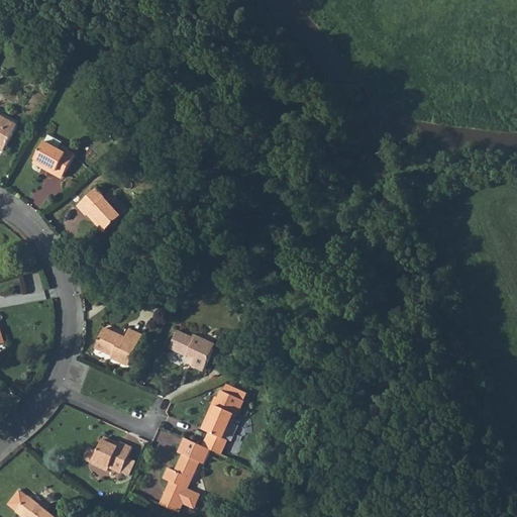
[(0,149),(2,151),(17,125),(0,115),(0,149)]
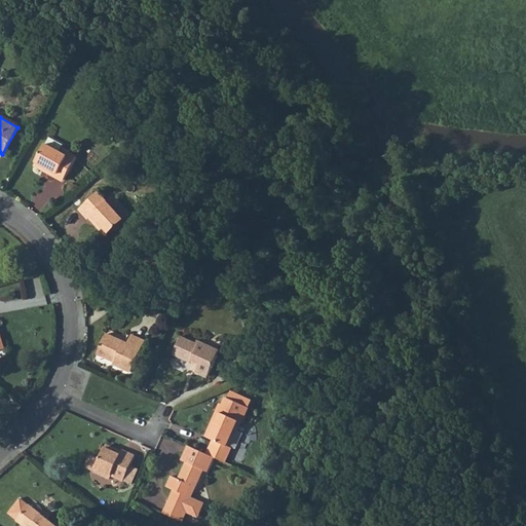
[(63,146),(49,138),(46,144),(60,151),(63,146)]
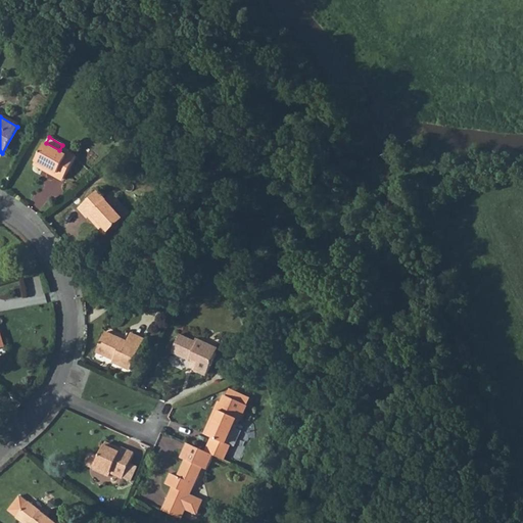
[(62,181),(77,156),(68,152),(66,155),(59,150),(46,143),(34,164),(62,181)]
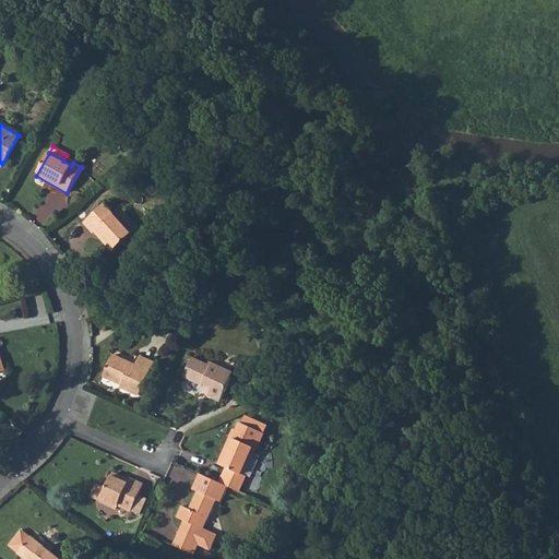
[(114,249),(131,234),(105,204),(84,223),(93,233),(94,233),(96,230),(114,249)]
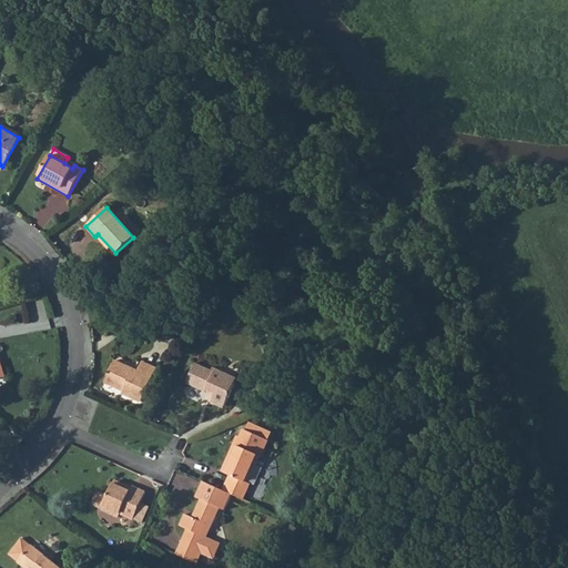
[(114,255),(115,253),(98,234),(95,236),(114,255)]
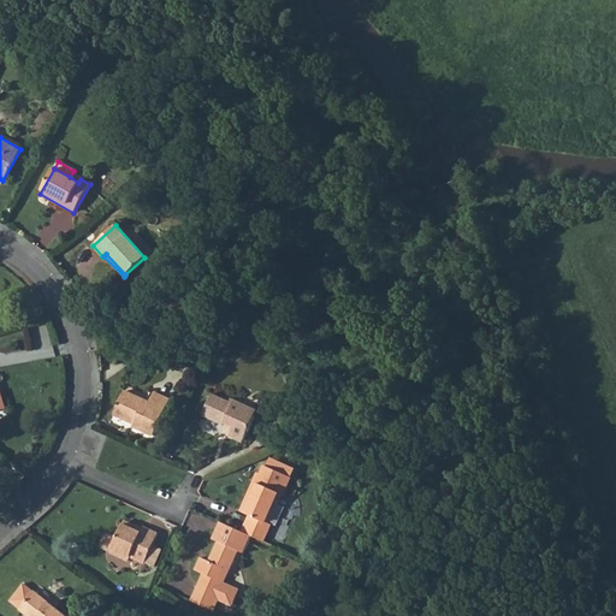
[(170,398),(154,391),(150,402),(124,390),(113,415),(125,421),(126,419),(135,422),(134,425),(132,427),(153,437),(170,398)]
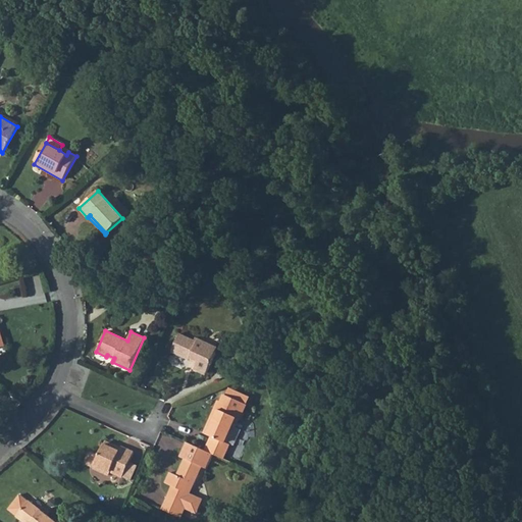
[(179,332),(171,352),(189,359),(190,358),(197,361),(194,369),(205,374),(216,352),(205,347),(208,342),(199,337),(197,341),(179,332)]
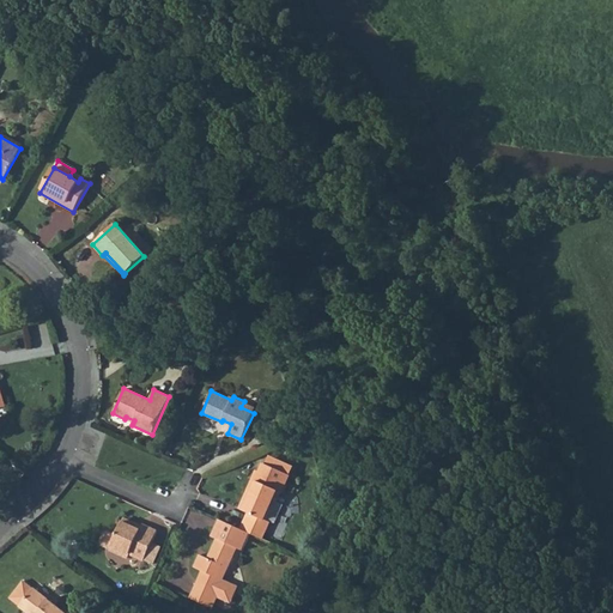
[(254,413),(256,407),(244,401),(241,407),(254,413)]
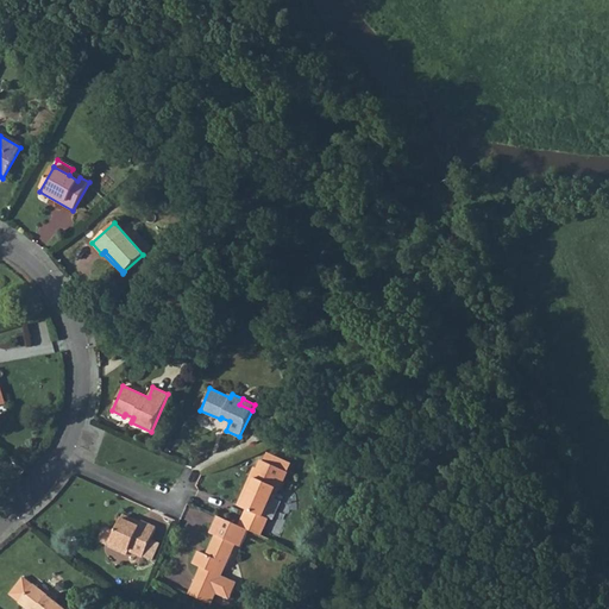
[(303,443),(300,433),(288,438),(292,447),(303,443)]
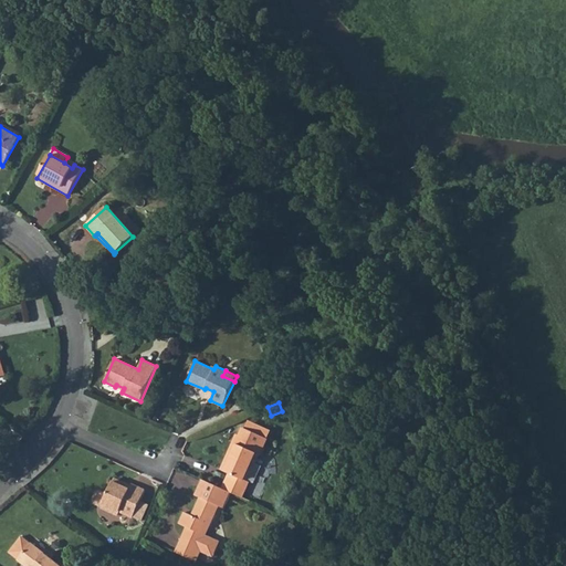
[(247,480),(253,483),(261,465),(257,463),(254,462),(258,453),(260,454),(270,430),(247,419),(240,436),(238,435),(222,469),(228,472),(221,489),(230,493),(239,496),(247,480)]
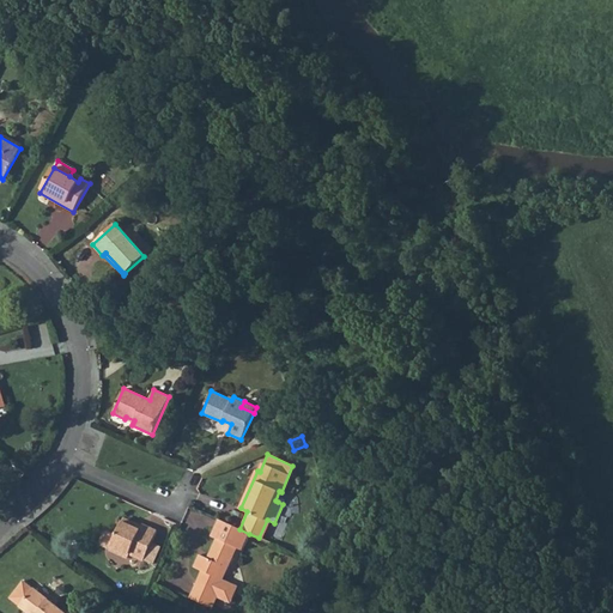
[(143,526),(123,517),(122,520),(135,526),(134,528),(140,530),(143,526)]
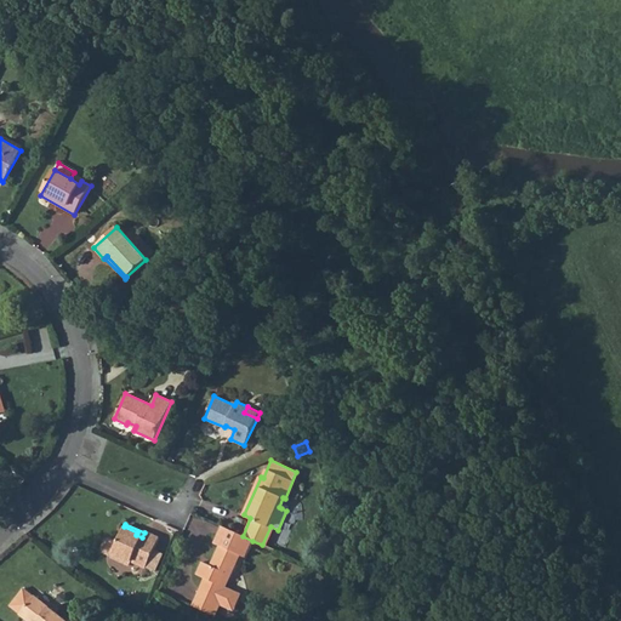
[(117,543),(110,557),(130,565),(131,562),(146,568),(154,548),(159,537),(146,530),(144,533),(142,537),(136,535),(137,533),(124,527),(117,543)]
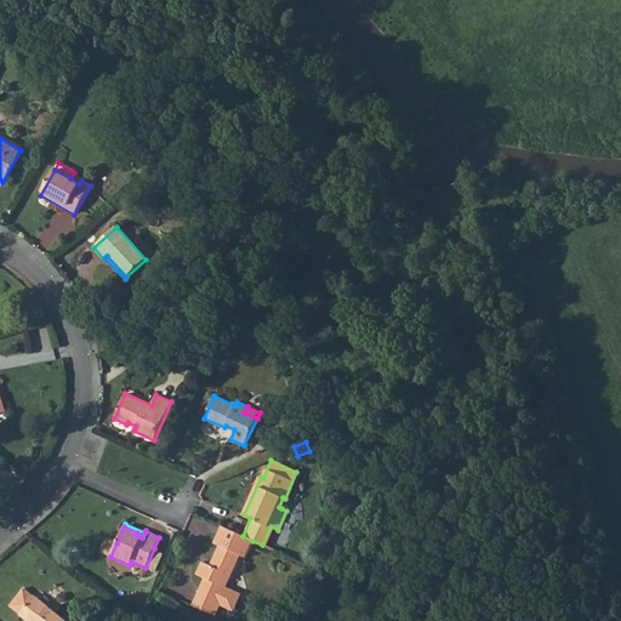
[(243,536),(221,527),(214,542),(220,545),(210,565),(201,562),(197,574),(204,577),(192,604),(215,615),(221,604),(233,609),(240,592),(227,586),(223,585),(229,574),(232,575),(241,554),(246,557),(252,541),(243,536)]
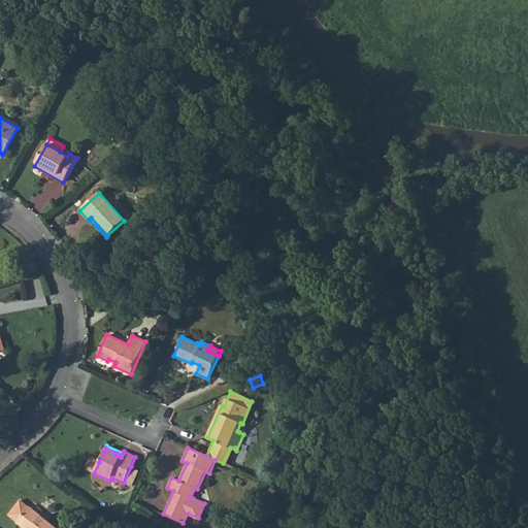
[(87,469),(94,473),(99,462),(92,459),(88,460),(85,465),(87,469)]
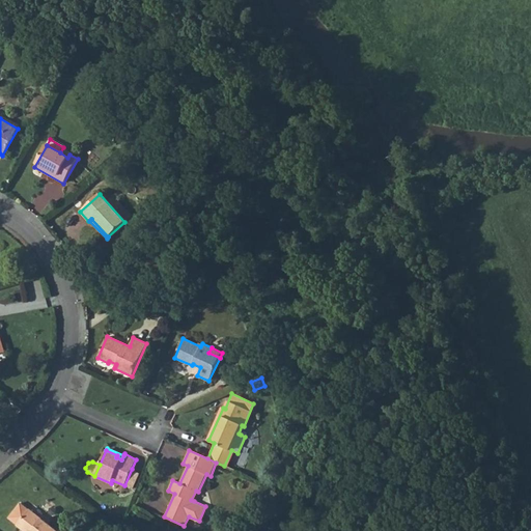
[(124,485),(131,487),(138,472),(132,469),(124,485)]
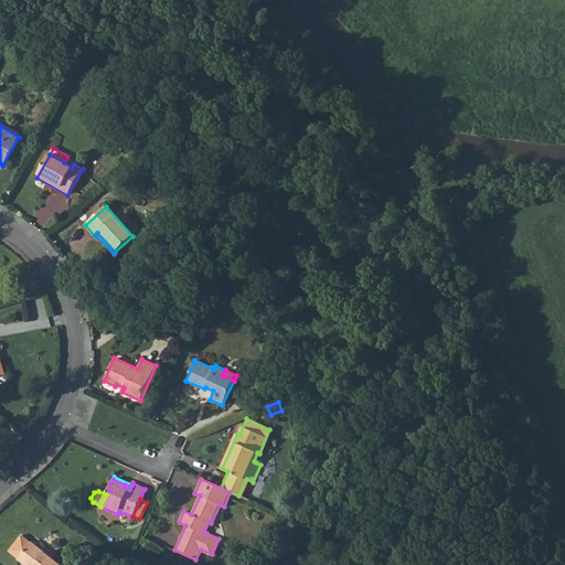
[(68,564),(65,562),(62,564),(61,564),(23,536),(18,536),(10,547),(10,553),(24,564),(68,564)]
